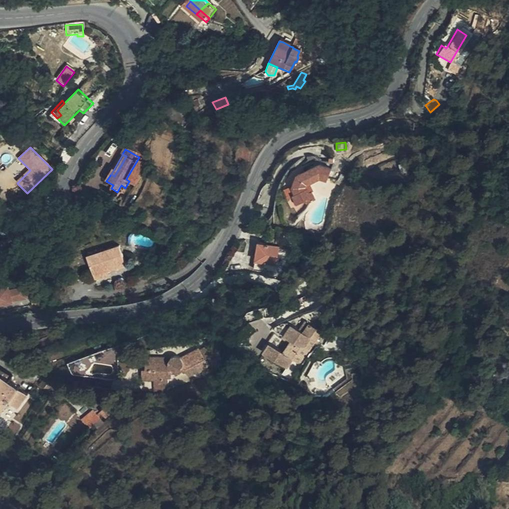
[(294,174),(290,184),(294,192),(291,193),(292,195),(296,202),(304,199),(306,202),(314,199),(309,190),(308,190),(305,184),(319,178),(324,181),(328,170),(329,169),(328,169),(318,164),(313,167),(294,174)]
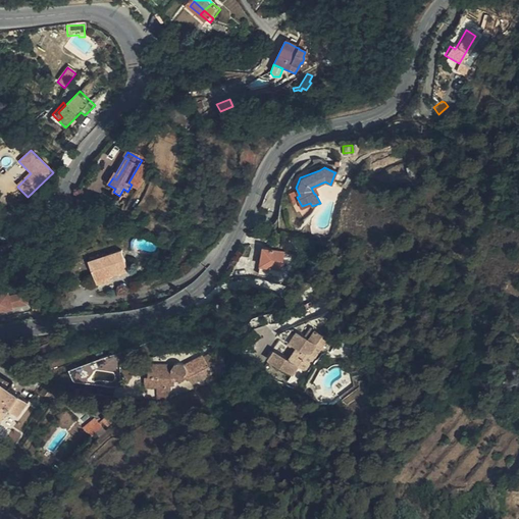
[(300,196),(296,188),(289,191),(293,201),(298,199),(297,197),(300,196)]
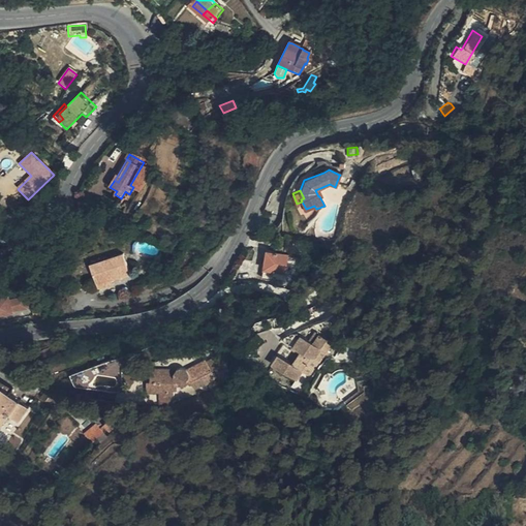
[(282,270),(284,251),(263,248),(258,276),(278,279),(279,270),(282,270)]
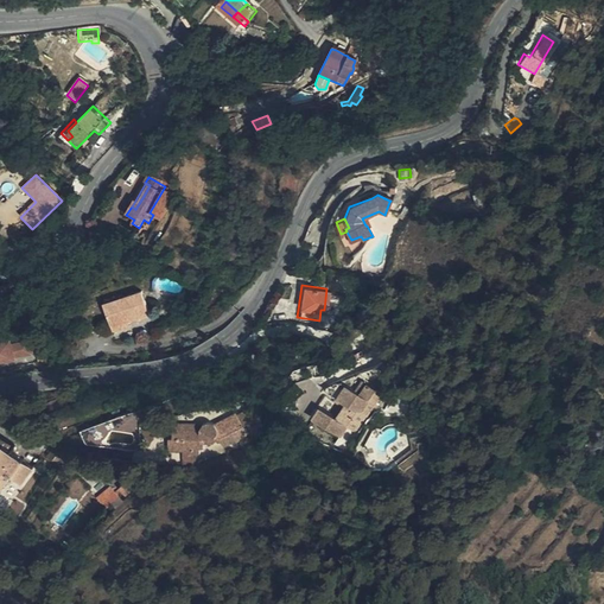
[(103,305),(109,328),(127,323),(147,316),(140,292),(103,305)]
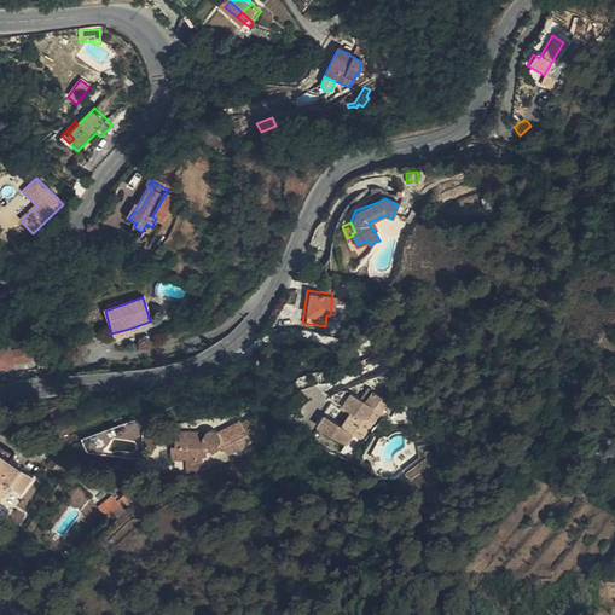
[(129,329),(111,334),(114,340),(131,334),(129,329)]
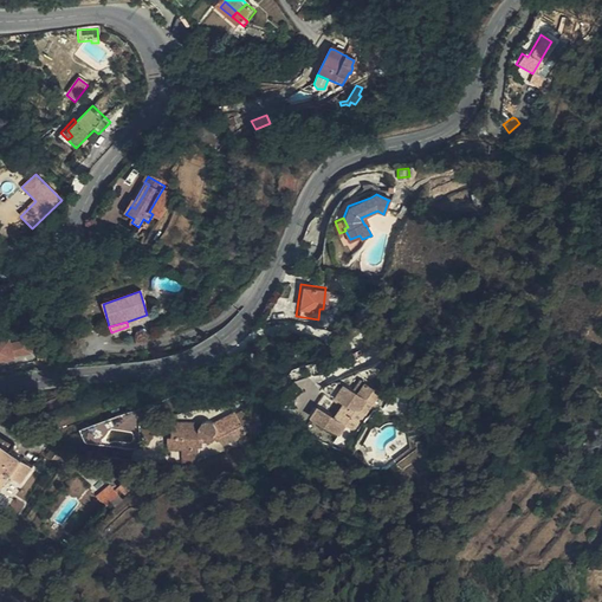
[(0,361),(30,356),(27,341),(10,344),(8,340),(0,341),(0,361)]
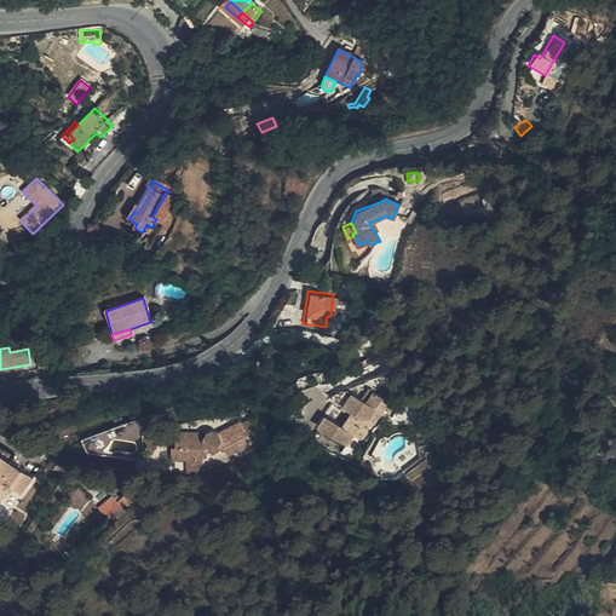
[(353,395),(343,409),(349,414),(339,427),(326,418),(318,427),(345,448),(353,438),(357,441),(362,433),(358,430),(363,424),(368,425),(384,403),(369,392),(362,402),(353,395)]
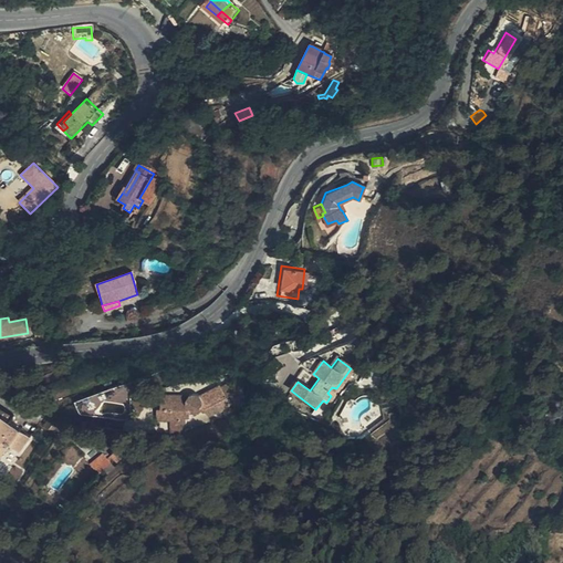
[(309,371),(313,374),(323,361),(319,358),(309,371)]
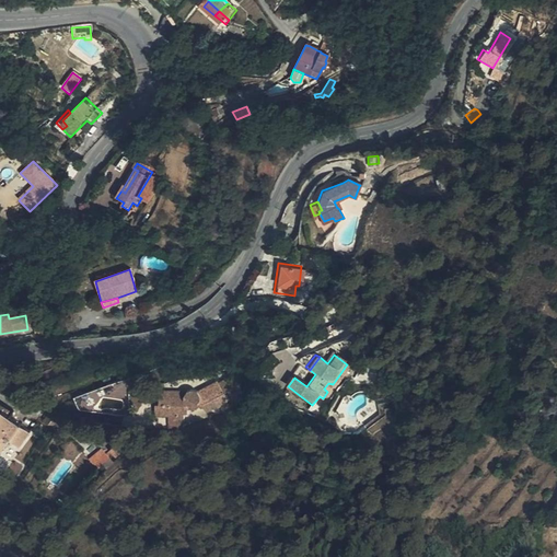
[(219,380),(225,391),(232,386),(227,375),(219,380)]
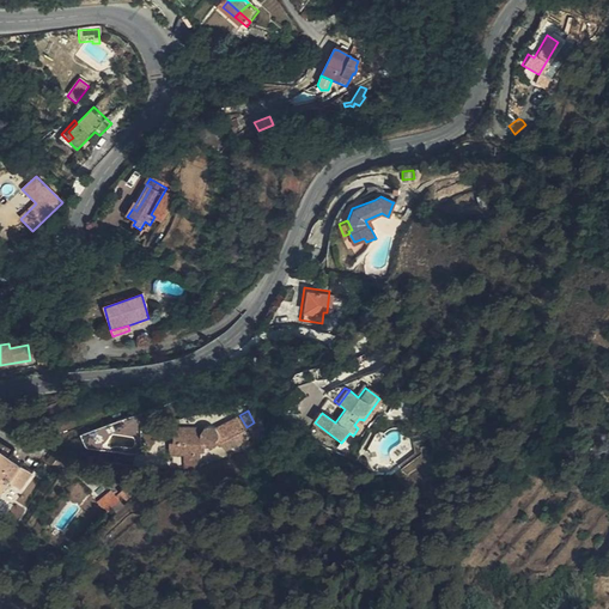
[(209,425),(205,427),(203,433),(175,433),(174,444),(170,443),(170,456),(184,456),(183,460),(184,460),(195,460),(201,460),(201,452),(206,452),(206,446),(212,446),(221,442),(226,450),(239,442),(235,434),(247,427),(239,415),(238,414),(215,427),(209,425)]
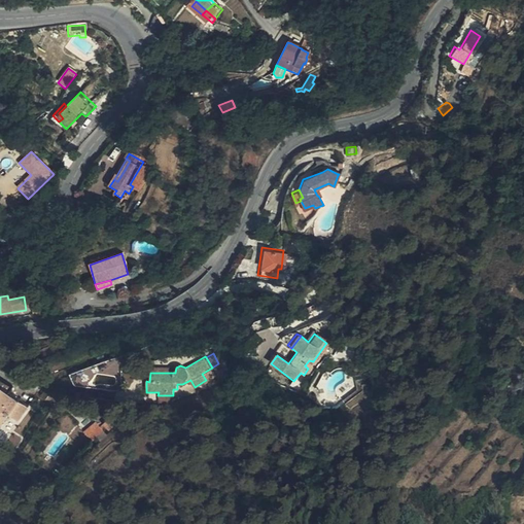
[(218,363),(212,368),(222,383),(236,375),(225,359),(218,363)]
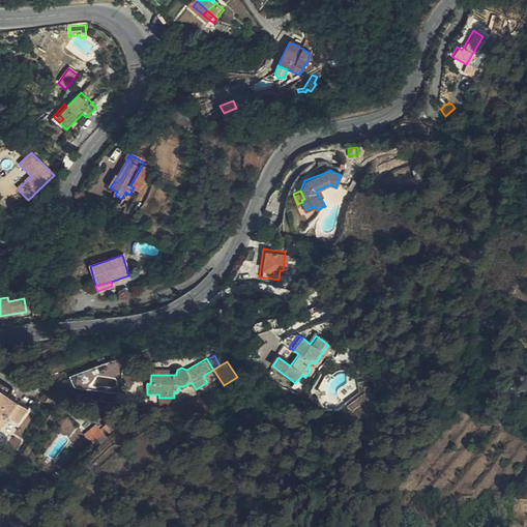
[(11,397),(0,390),(0,393),(9,400),(11,397)]
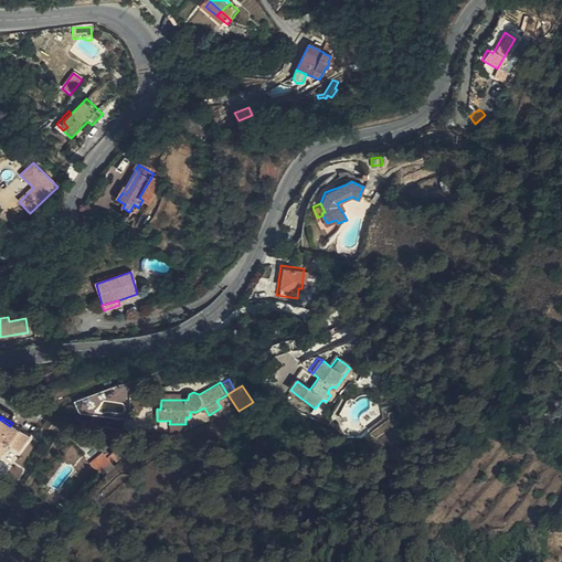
[(0,441),(10,426),(0,420),(0,441)]
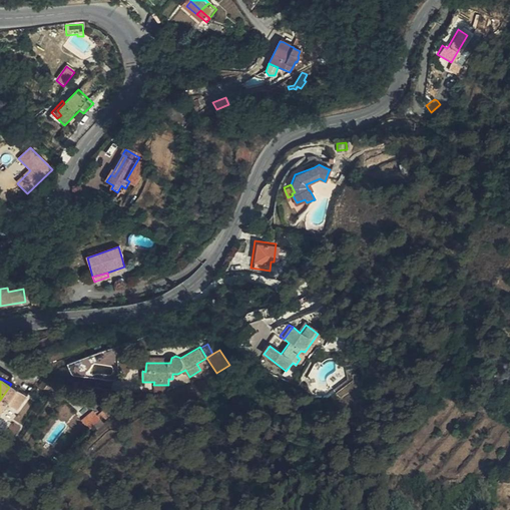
[(0,413),(1,414),(9,403),(18,409),(26,397),(17,391),(18,389),(11,384),(9,387),(0,400),(0,413)]
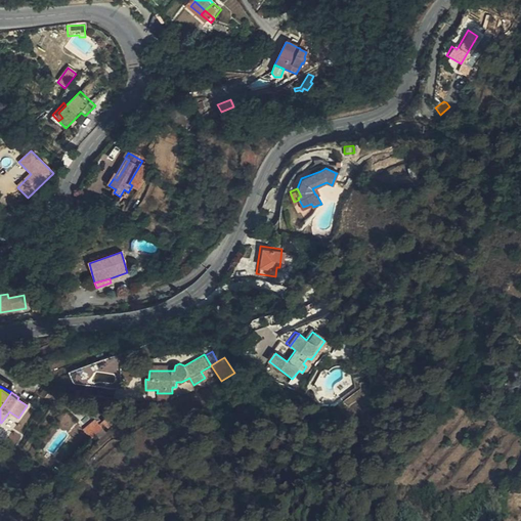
[(167,393),(158,393),(158,402),(167,402),(167,393)]
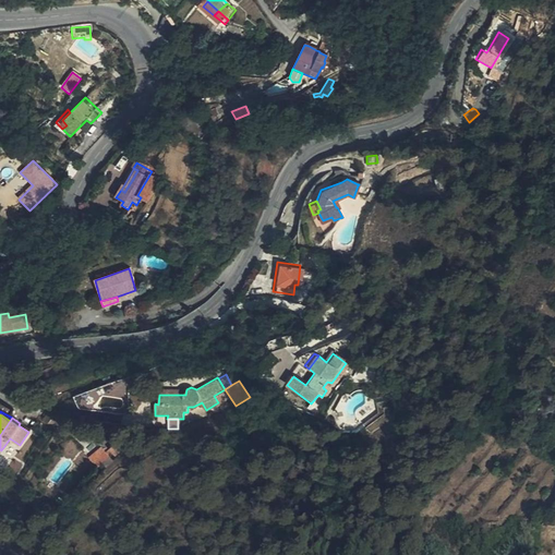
[(127,447),(121,442),(117,446),(122,451),(127,447)]
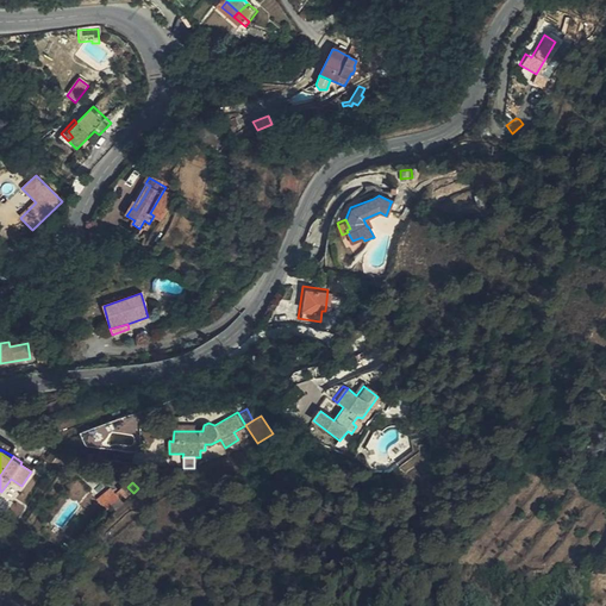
[(113,489),(117,493),(108,500),(114,507),(131,492),(127,487),(124,491),(118,485),(113,489)]
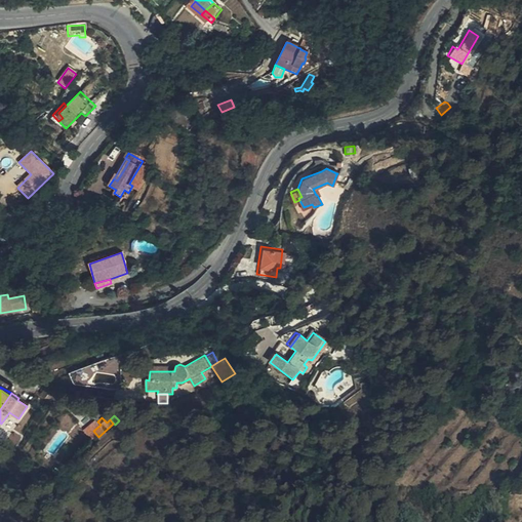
[(101,425),(97,422),(90,428),(93,431),(101,425)]
